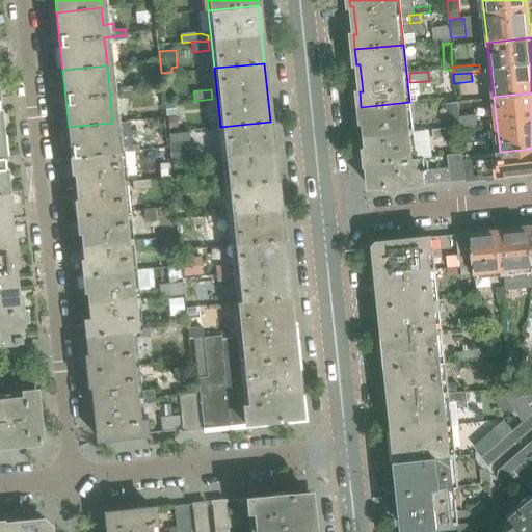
[(416,160),(409,102),(361,107),(363,123),(366,122),(368,150),(365,150),(367,165),(368,165),(416,160)]
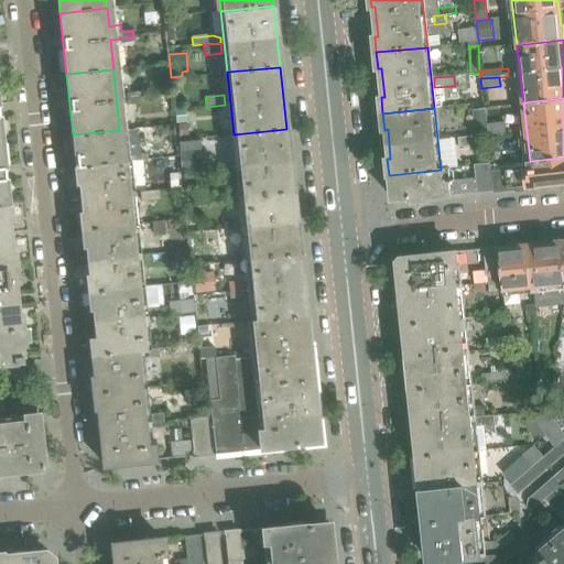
[(488,133),(486,109),(473,111),(475,134),(488,133)]
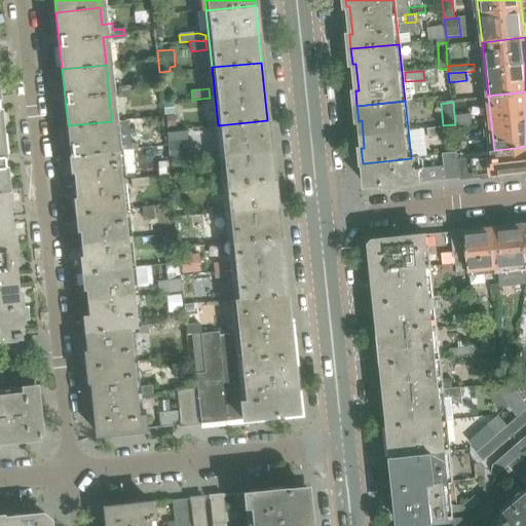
[(176,124),(175,114),(165,115),(166,125),(176,124)]
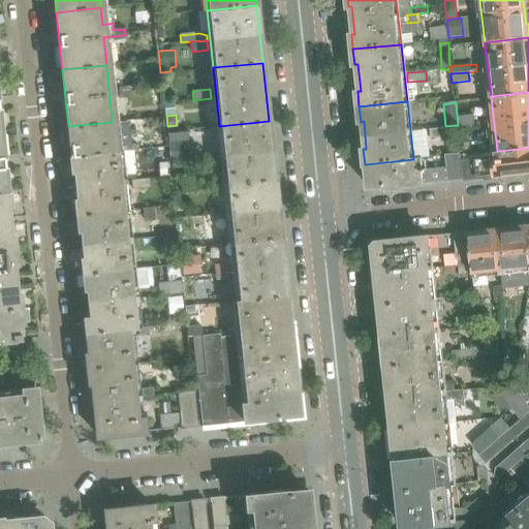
[(275,178),(272,150),(269,121),(219,126),(225,183),(275,178)]
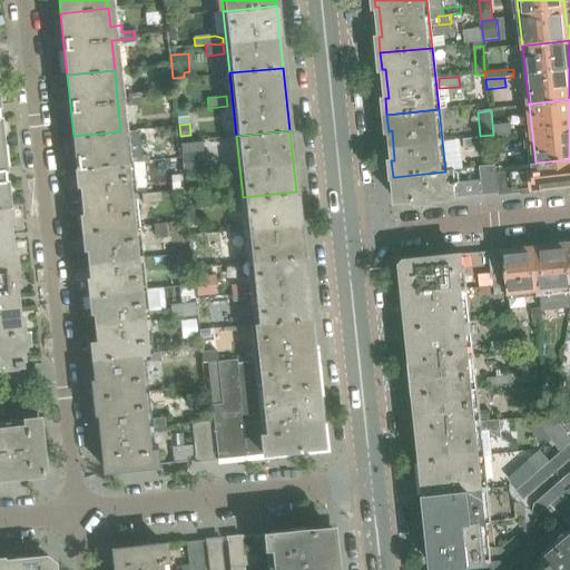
[(137,157),(136,144),(123,145),(120,131),(74,136),(77,168),(127,163),(127,165),(148,163),(147,156),(137,157)]
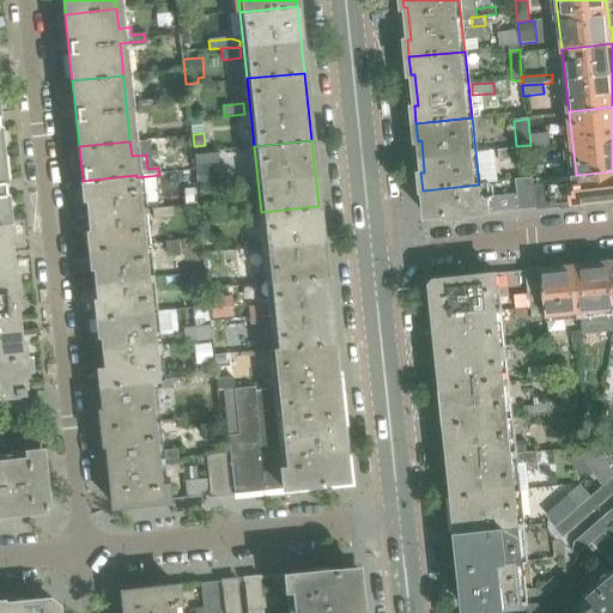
[(521,158),(520,149),(498,151),(499,161),(521,158)]
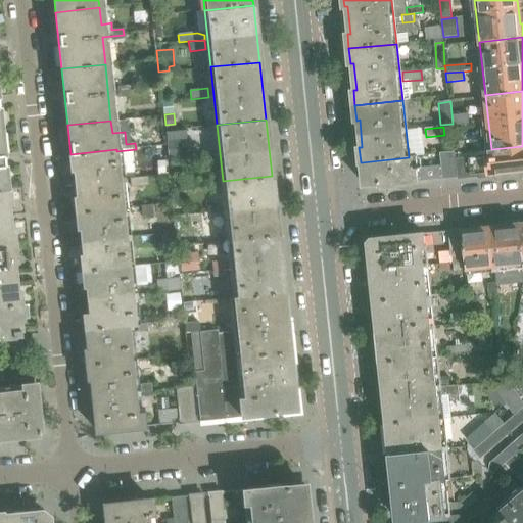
[(522,146),(491,149),(466,152),(466,147),(455,148),(455,151),(458,176),(522,169),(522,146)]
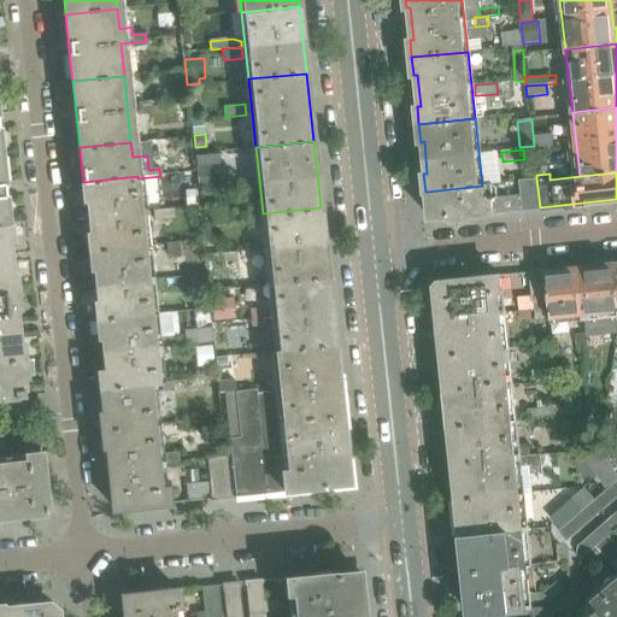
[(145,245),(137,178),(137,176),(83,182),(84,199),(88,199),(90,222),(92,234),(88,235),(90,252),(145,245)]
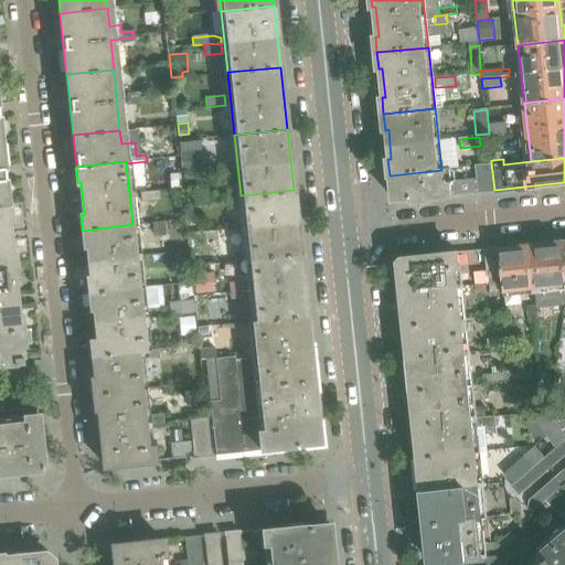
[(494,190),(491,163),(475,164),(476,179),(456,180),(456,177),(447,177),(446,170),(441,170),(391,176),(393,195),(398,199),(411,198),(412,199),(494,190)]
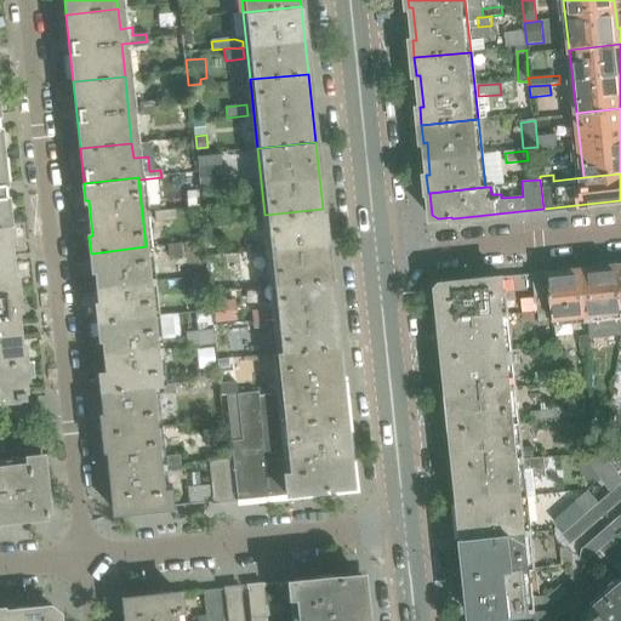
[(254,195),(252,186),(239,187),(240,197),(254,195)]
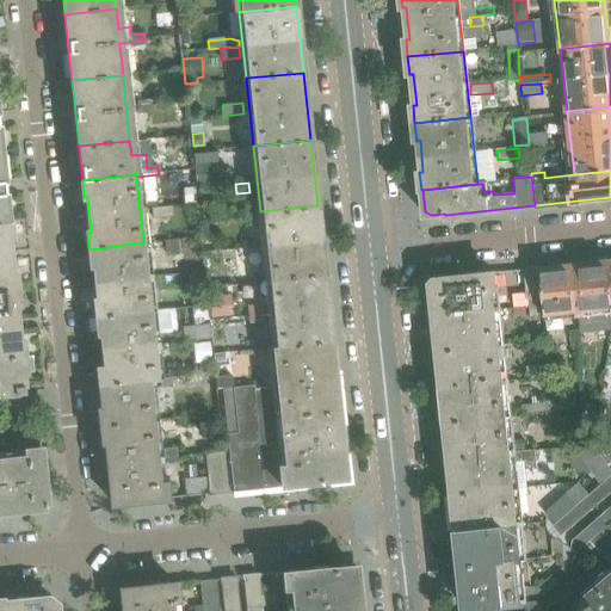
[(325,273),(318,205),(260,211),(267,278),(325,273)]
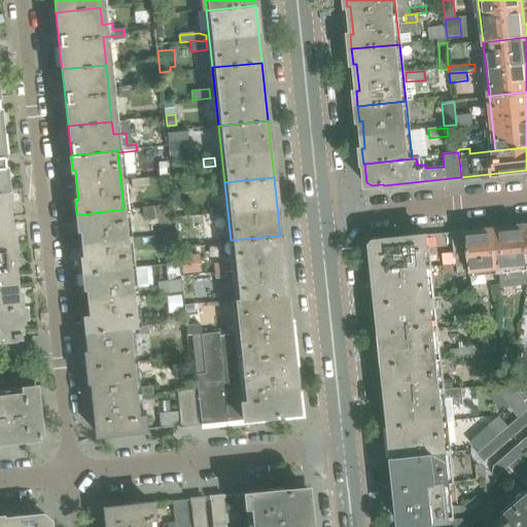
[(149,187),(148,179),(131,180),(132,189),(149,187)]
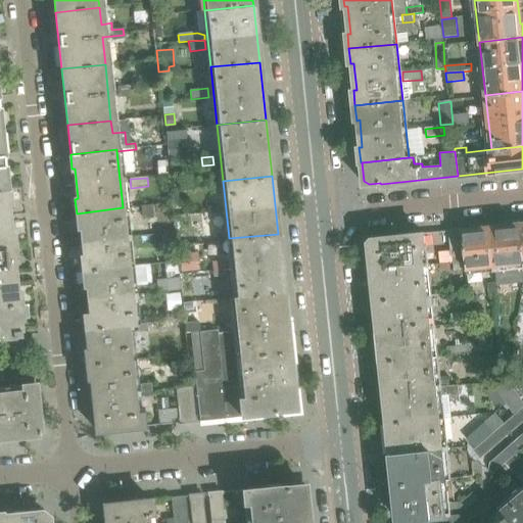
[(0,220),(8,219),(7,204),(9,203),(8,190),(7,190),(0,190),(0,220)]
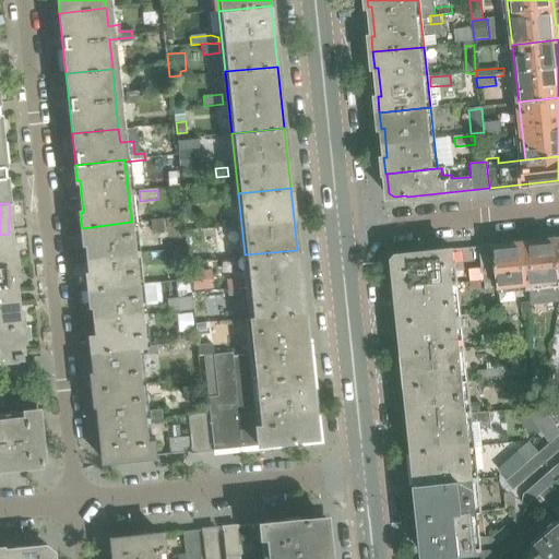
[(200,230),(199,216),(186,218),(187,232),(200,230)]
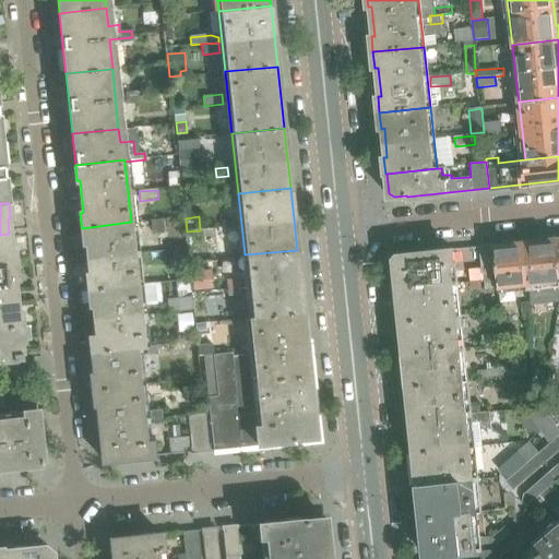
[(138,284),(134,254),(144,253),(143,244),(133,245),(131,222),(82,228),(83,244),(86,242),(90,274),(86,275),(88,289),(138,284)]
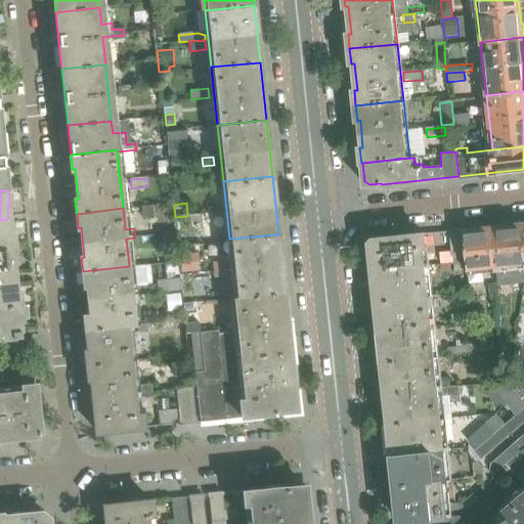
[(15,262),(12,234),(10,234),(8,219),(0,220),(0,278),(14,277),(13,262),(15,262)]
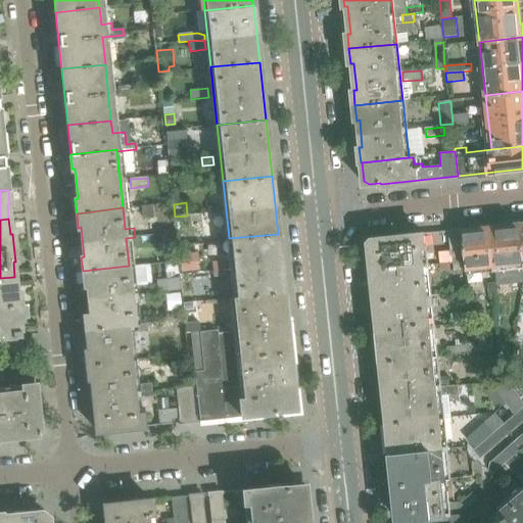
[(189,244),(188,224),(176,225),(178,245),(189,244)]
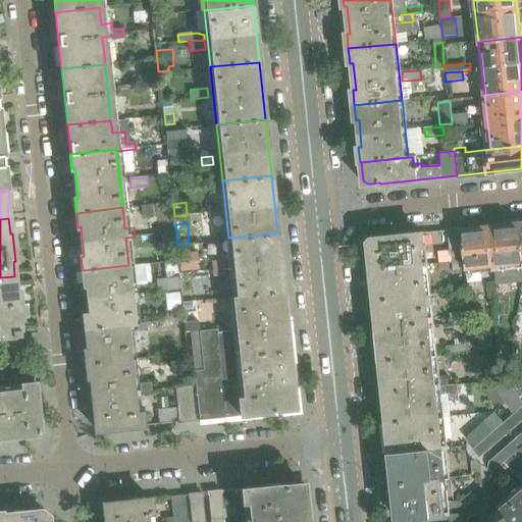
[(521,264),(521,253),(519,223),(461,229),(464,261),(465,269),(468,282),(481,281),(480,269),(521,264)]
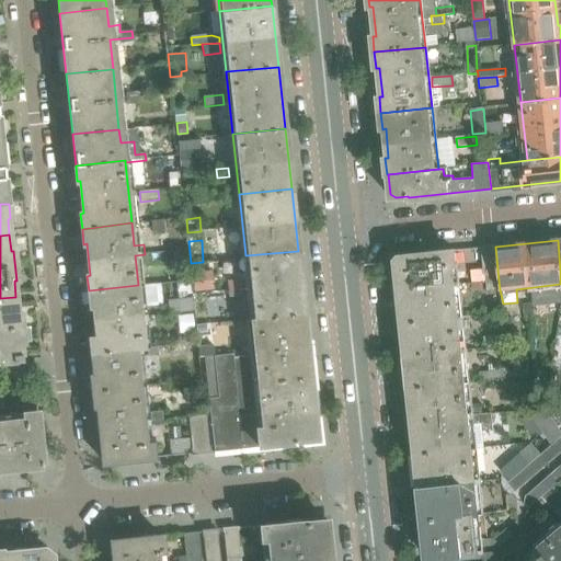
[(499,281),(495,247),(482,248),(483,270),(483,271),(484,282),(499,281)]
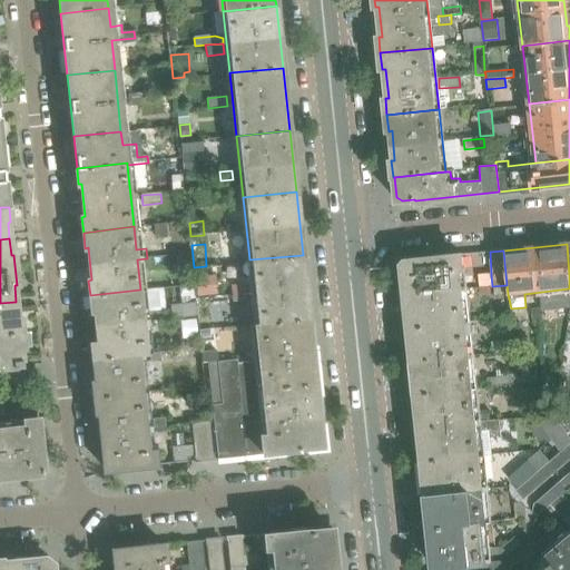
[(465,322),(462,291),(460,268),(462,268),(461,254),(405,261),(402,264),(409,327),(465,322)]
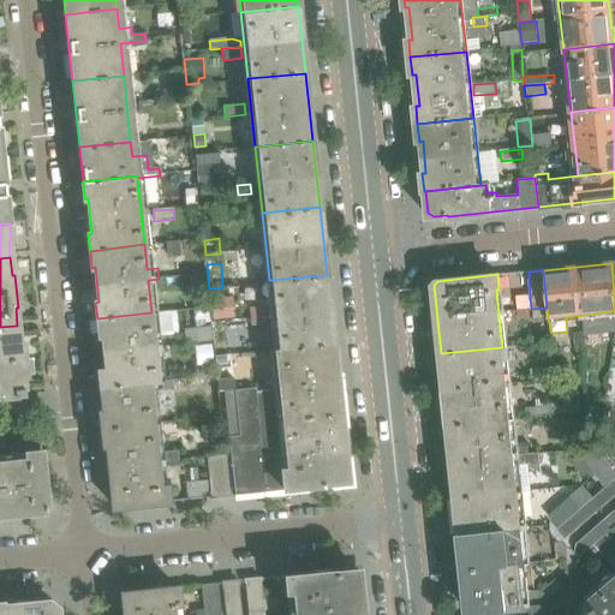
[(204,285),(203,275),(189,278),(190,286),(204,285)]
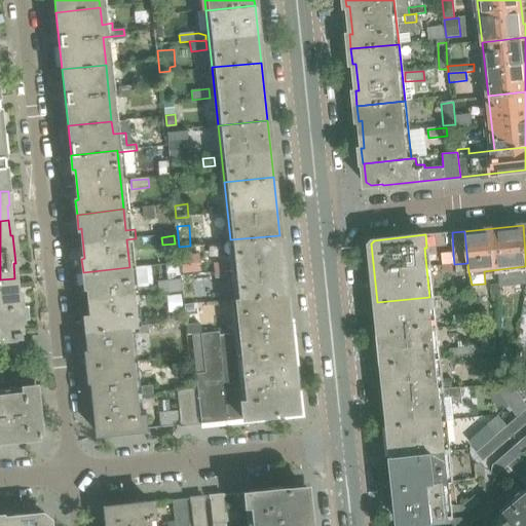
[(286,293),(280,250),(279,235),(230,239),(236,298),(286,293)]
